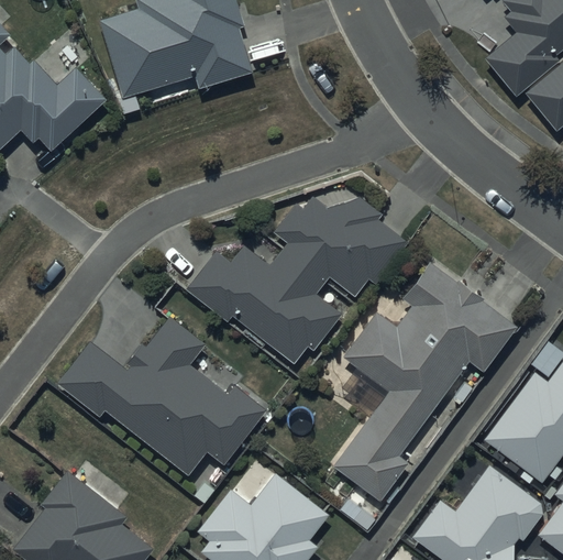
[(135,0),(139,10),(98,21),(123,97),(195,78),(198,88),(252,74),(239,28),(243,26),(235,0),(135,0)]
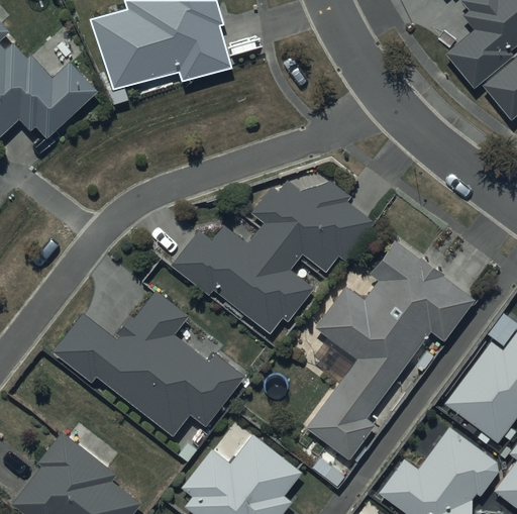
[(509,52),(516,44),(516,0),(462,0),(459,3),(467,11),(460,17),(473,31),(444,56),(474,89),(512,56),(509,52)]
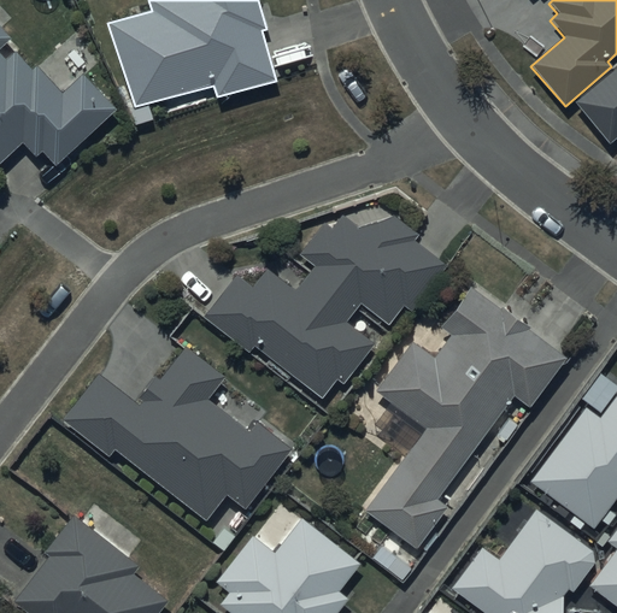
[(0,24),(0,164),(25,142),(37,157),(43,151),(56,165),(116,111),(82,75),(62,93),(39,68),(35,70),(17,51),(6,59),(0,52),(0,48),(12,37),(0,24)]
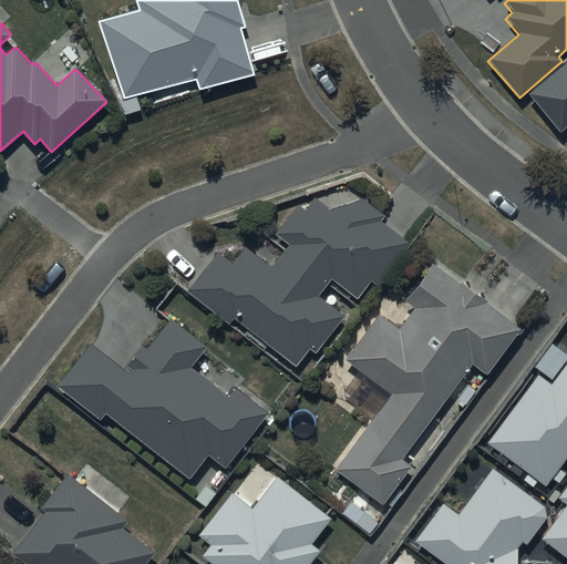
[(566,61),(526,95),(557,133),(566,125),(566,61)]
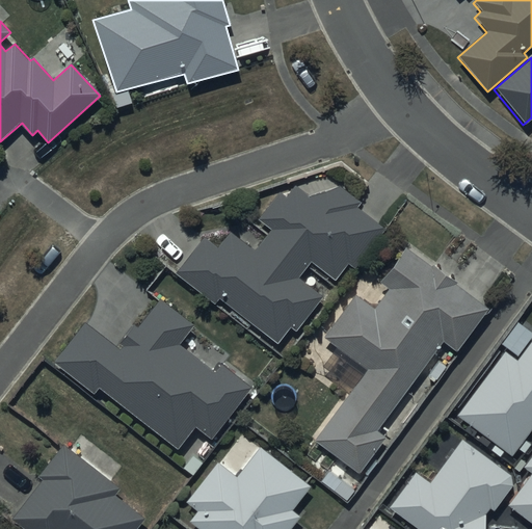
[(204,238),(177,273),(214,305),(219,298),(276,345),(291,327),(296,331),(323,297),(314,291),(318,287),(302,274),(312,263),(334,281),(348,264),(355,269),(386,231),(356,208),(360,204),(340,187),(309,196),(297,186),(287,197),(282,192),(258,219),(271,231),(255,250),(231,232),(218,248),(204,238)]
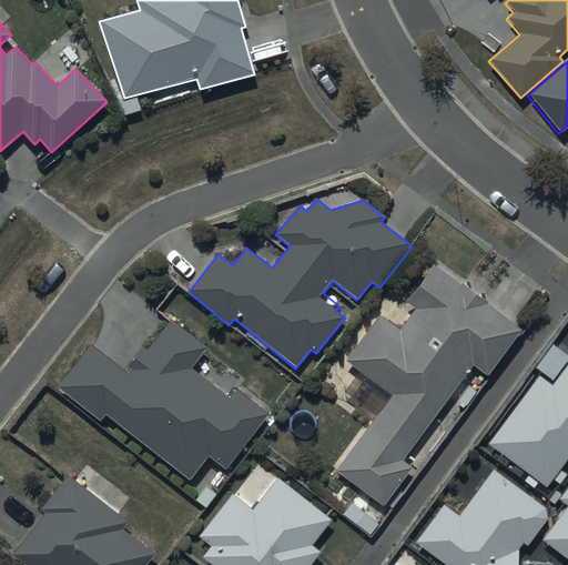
[(520,330),(434,265),(406,302),(415,309),(399,330),(379,315),(345,362),(393,396),(337,472),(383,505),(412,466),(403,461),(473,365),(487,376),(520,330)]
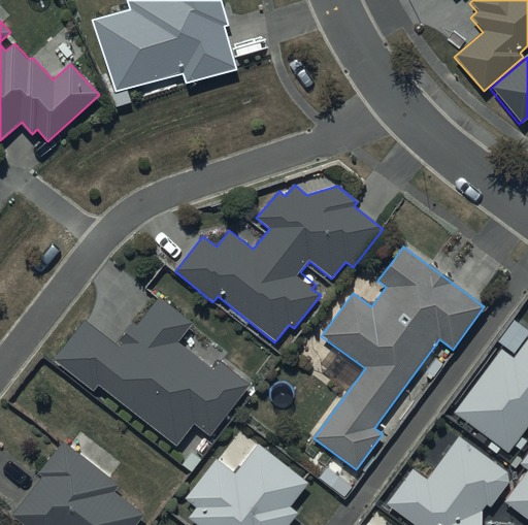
[(85,321),(53,360),(93,392),(99,385),(174,447),(193,425),(208,437),(251,386),(221,361),(212,371),(177,342),(192,324),(160,298),(136,327),(132,323),(118,340),(121,343),(118,348),(85,321)]
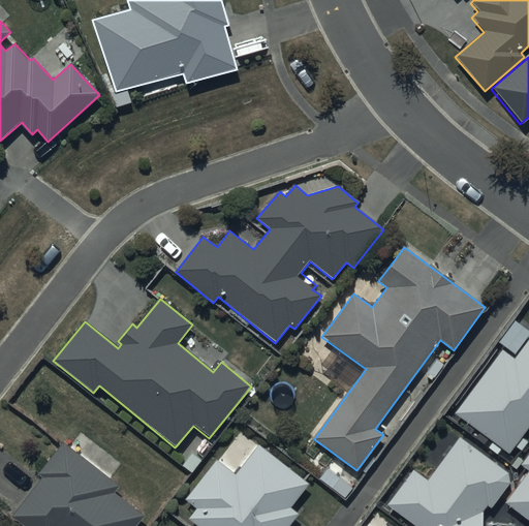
[(501,349),(454,413),(509,455),(528,427),(528,338),(514,359),(501,349)]
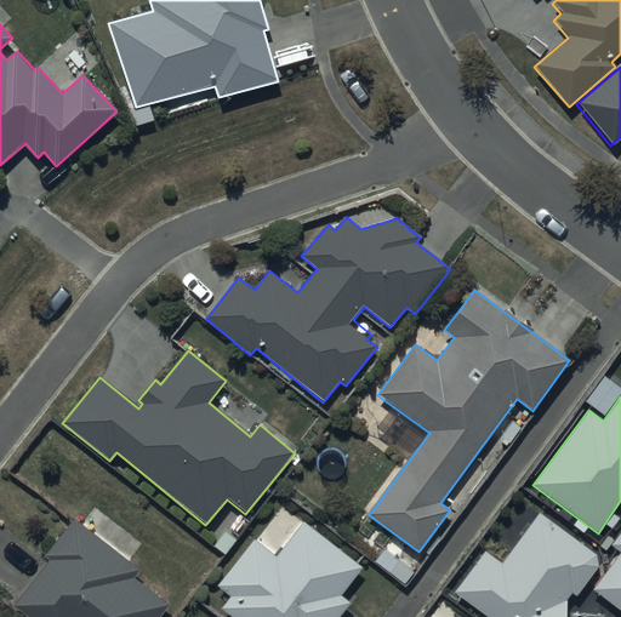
[(50,560),(13,606),(27,616),(158,616),(167,605),(135,580),(140,572),(130,565),(144,547),(96,508),(83,525),(75,520),(46,556),(50,560)]
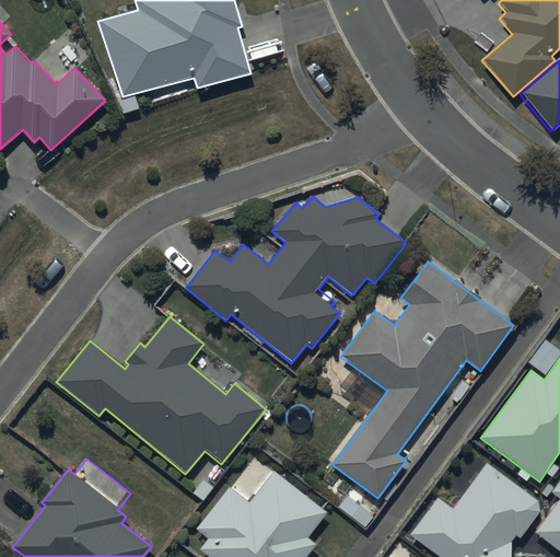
[(208,538),(199,549),(209,556),(307,556),(317,545),(308,538),(327,513),(275,472),(272,474),(255,461),(233,489),(230,487),(196,530),(208,538)]
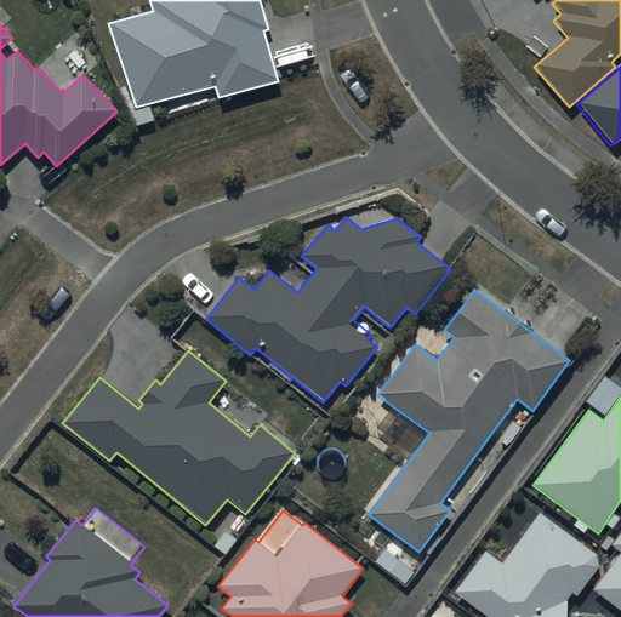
[(485,550),(454,593),(485,616),(565,616),(567,601),(571,594),(576,598),(598,566),(596,555),(540,513),(502,564),(485,550)]
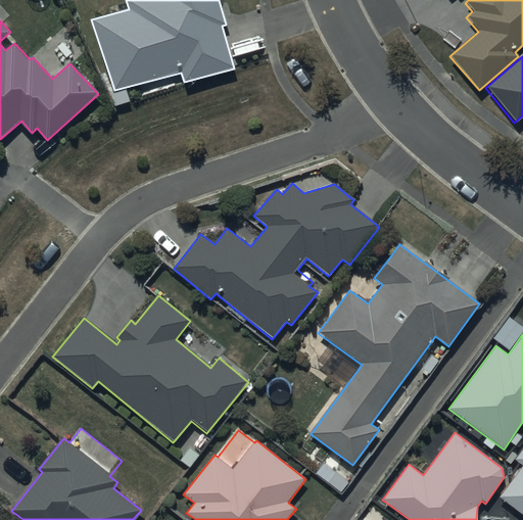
[(522,465),(498,495),(522,514),(522,446),(514,459),(522,465)]
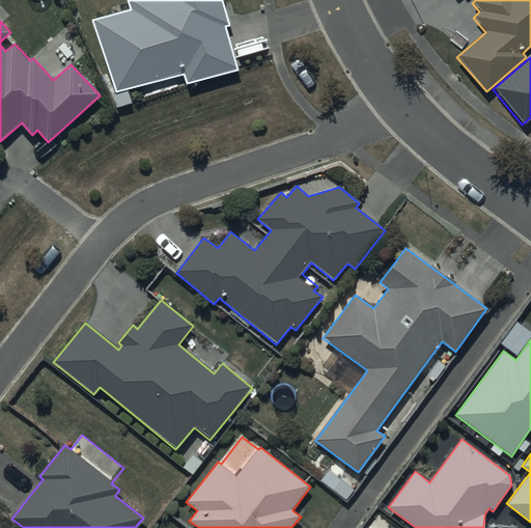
All buildings are outlined.
